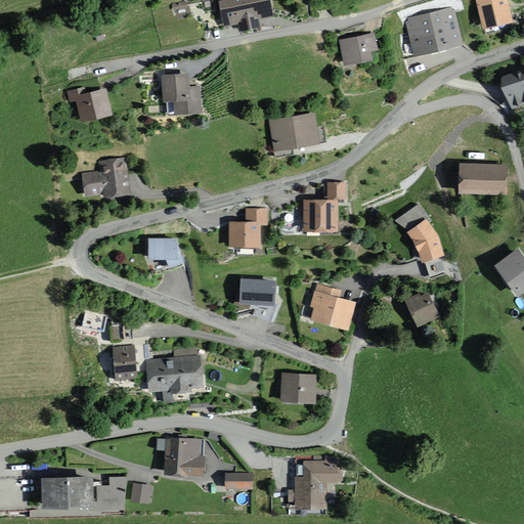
[(270,0),(224,0),(221,1),(226,27),(238,24),(239,30),(263,26),(261,19),(274,16),(270,0)]
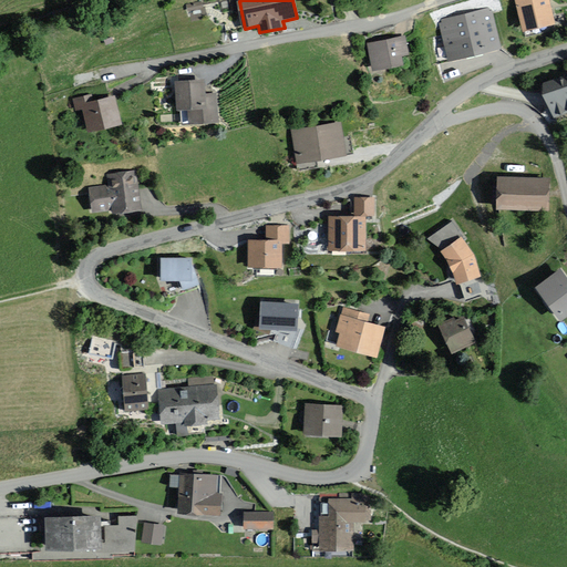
[(557,16),(554,0),(521,0),(526,22),(557,16)]
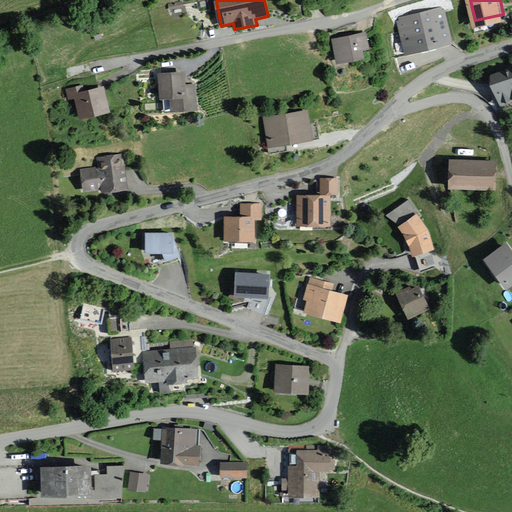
[(443,9),(397,20),(406,57),(452,45),(443,9)]
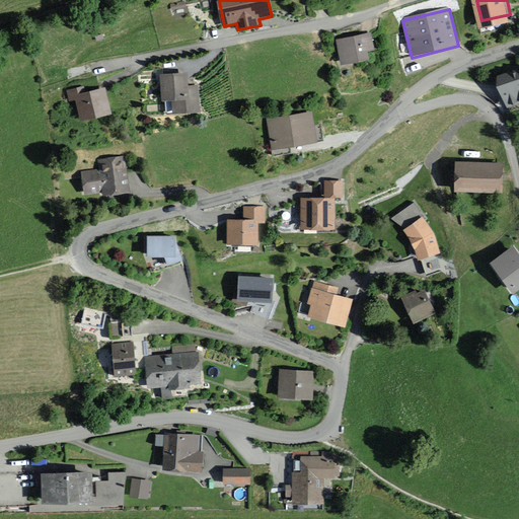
[(375,52),(371,34),(337,42),(342,66),(367,61),(366,54),(375,52)]
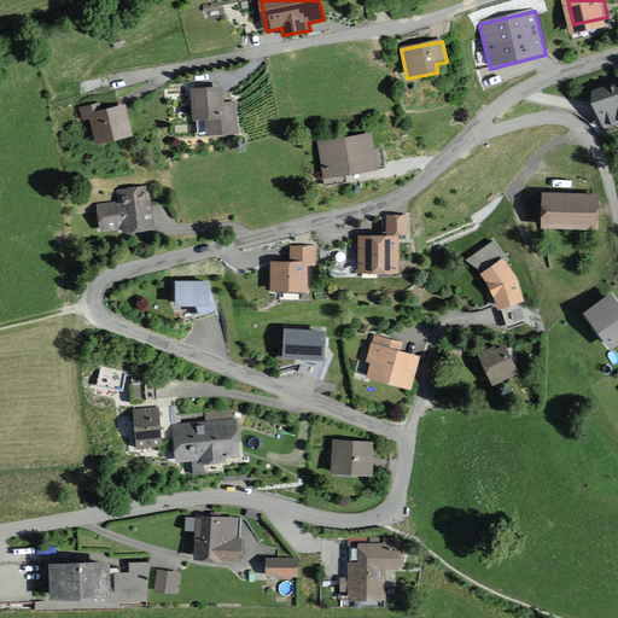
[(617,123),(617,82),(589,92),(600,128),(617,123)]
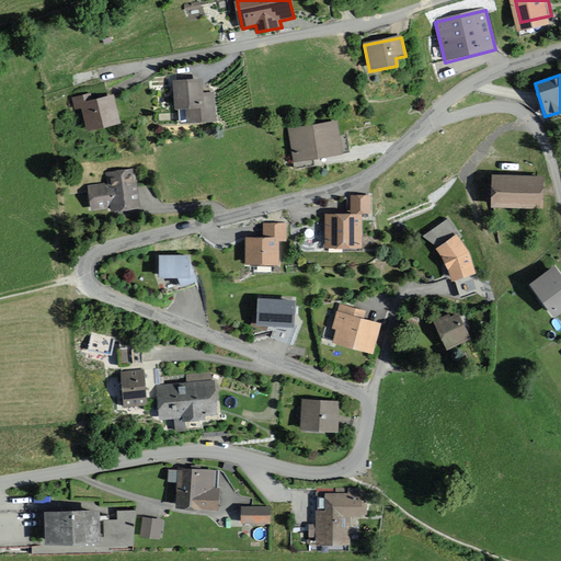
[(204,79),(174,80),(176,110),(186,110),(187,123),(217,121),(215,92),(205,92),(204,79)]
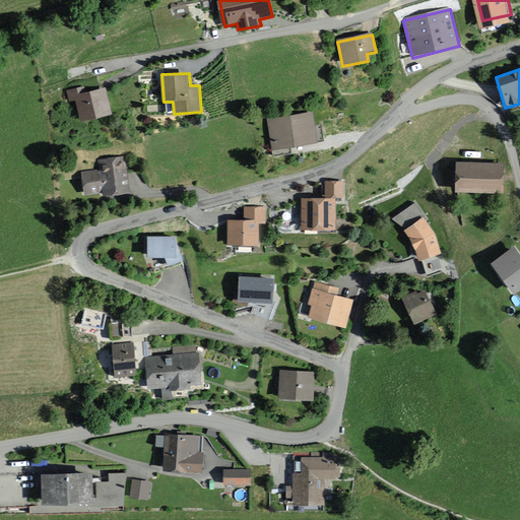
[(110,115),(105,88),(86,91),(85,88),(68,91),(71,104),(74,104),(78,122),(110,115)]
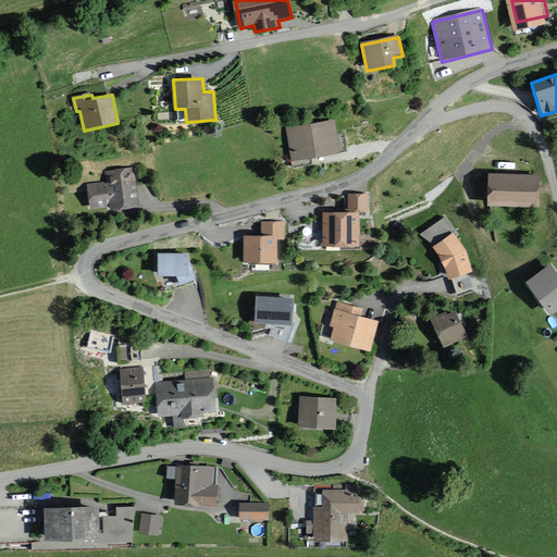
[(337,153),(333,121),(286,127),(292,160),(337,153)]
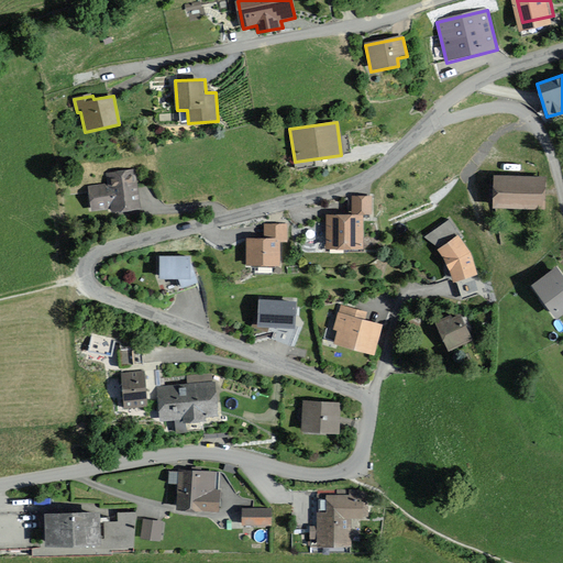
[(141,208),(133,167),(105,173),(107,185),(87,188),(91,211),(110,208),(111,213),(141,208)]
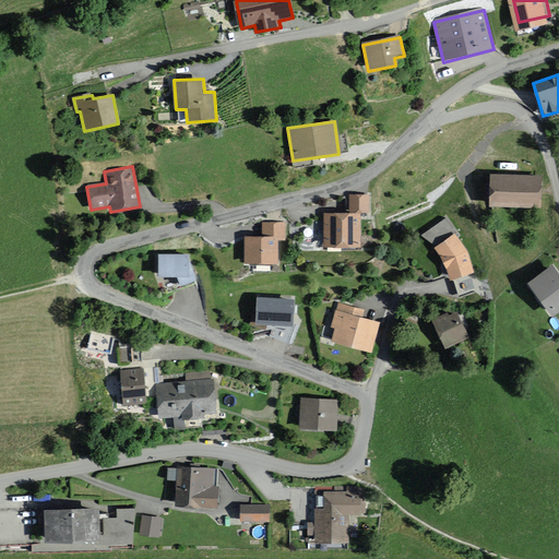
[(545,177),(490,176),(489,205),(544,206),(545,177)]
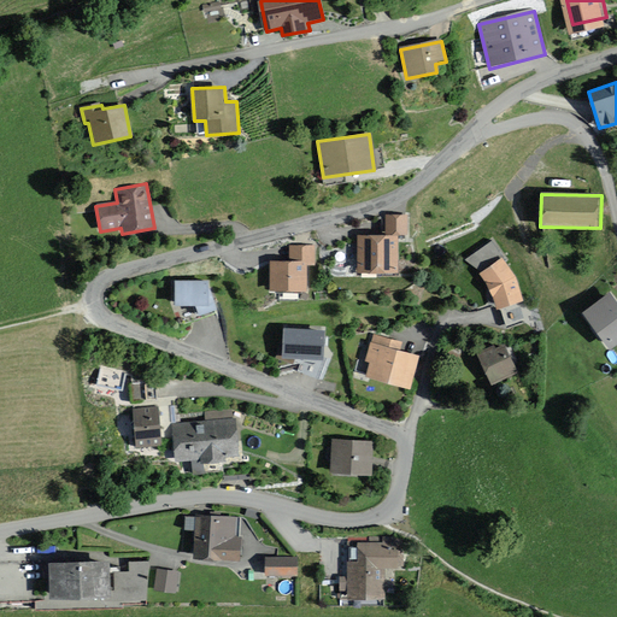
[(406,235),(407,215),(388,215),(388,234),(358,233),(357,272),(399,274),(399,235),(406,235)]
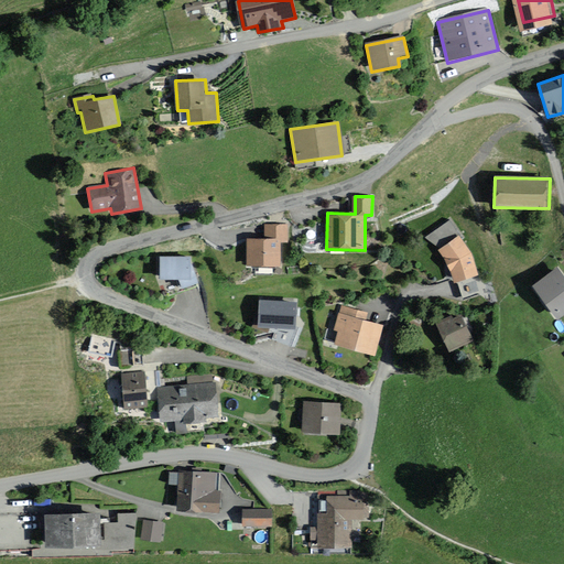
[(289,242),(289,225),(266,225),(266,240),(247,239),(246,266),(279,267),(279,242),(289,242)]
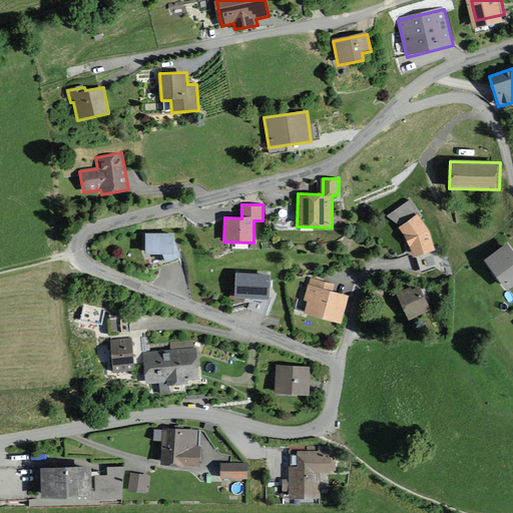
[(397,226),(409,246),(415,264),(439,255),(432,232),(418,213),(397,226)]
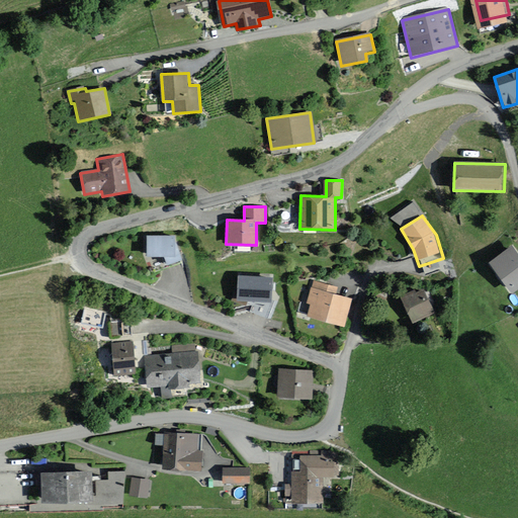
[(182,259),(175,237),(147,236),(146,257),(163,257),(165,264),(182,259)]
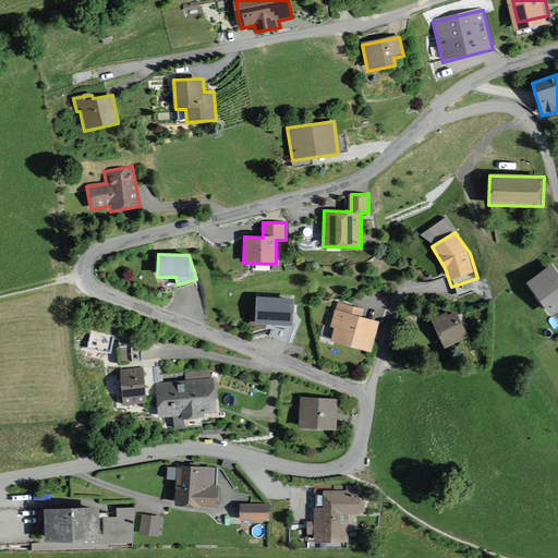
[(541,277),(529,286),(554,317),(557,313),(557,279),(553,271),(543,279),(541,277)]
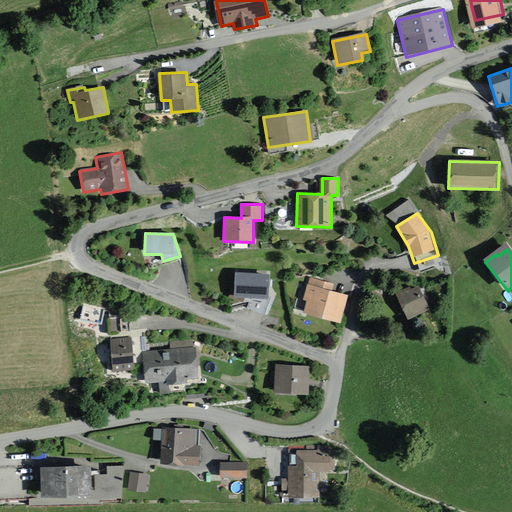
[(270,275),(237,272),(235,296),(268,299),(270,275)]
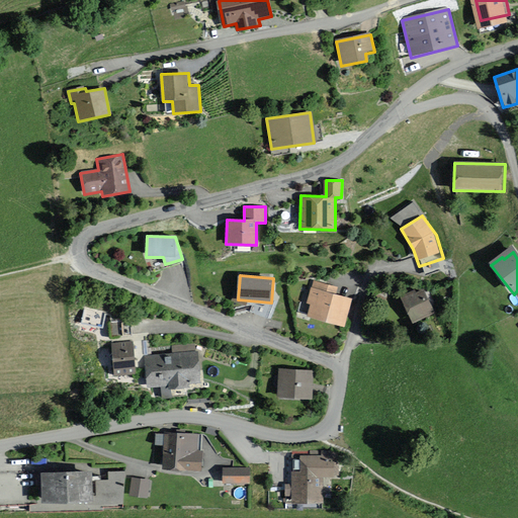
[(342,288),(317,280),(309,305),(312,307),(309,318),(342,329),(352,299),(339,295),(342,288)]
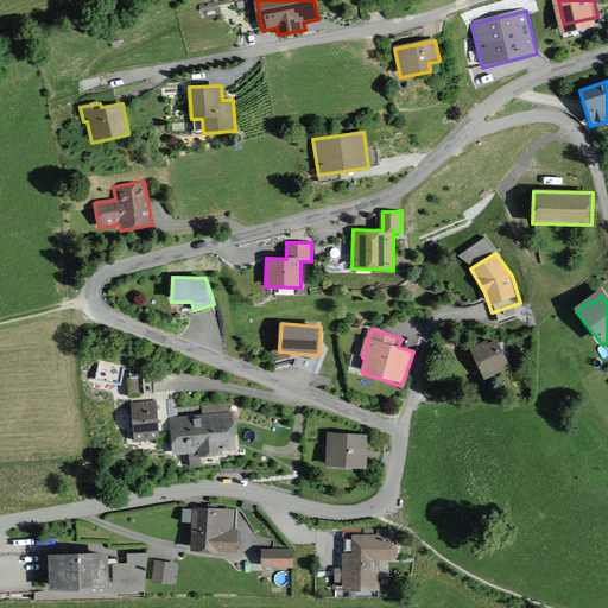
[(513,362),(499,330),(474,342),(488,374),(513,362)]
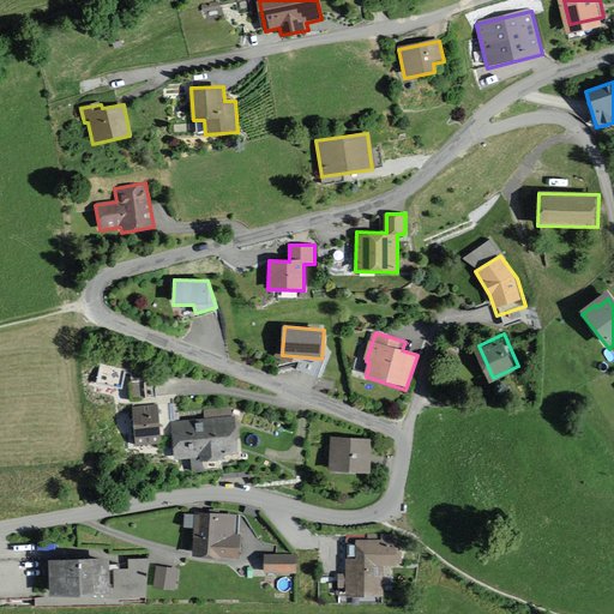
[(104,367),(101,381),(122,386),(126,372),(104,367)]
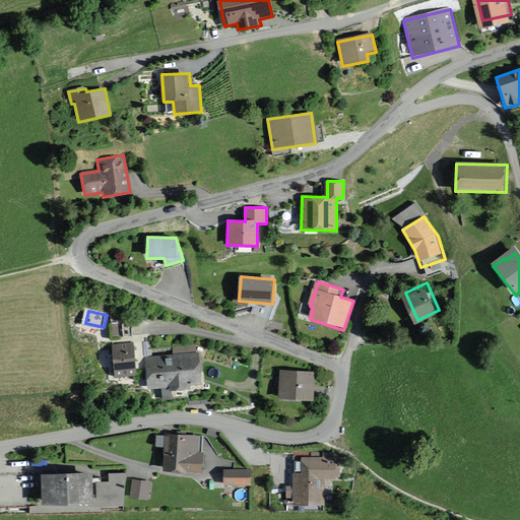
[(111,323),(112,337),(132,335),(131,321),(111,323)]
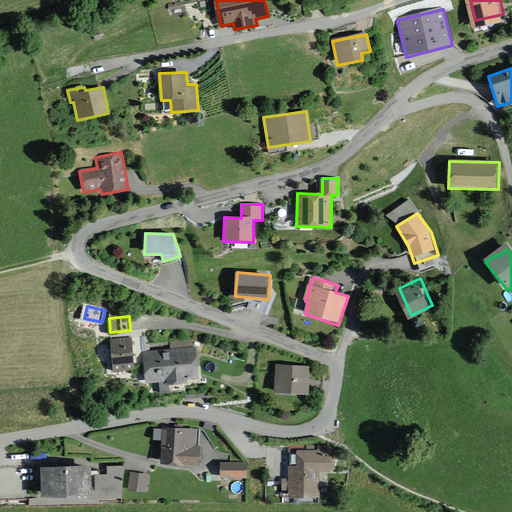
[(134,365),(131,334),(109,336),(112,367),(134,365)]
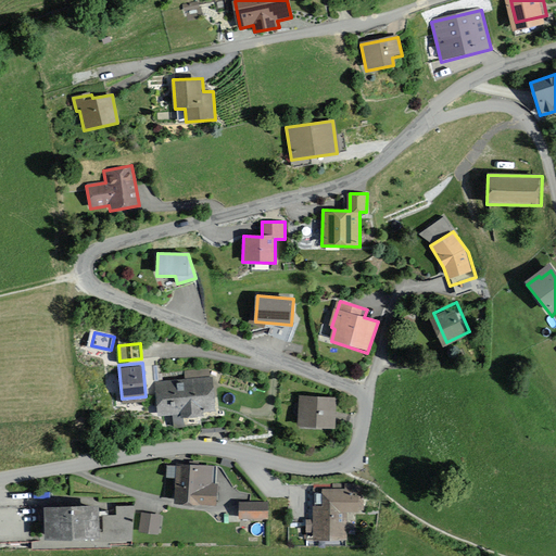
[(215,409),(213,376),(155,380),(159,415),(179,414),(179,417),(199,415),(199,411),(215,409)]
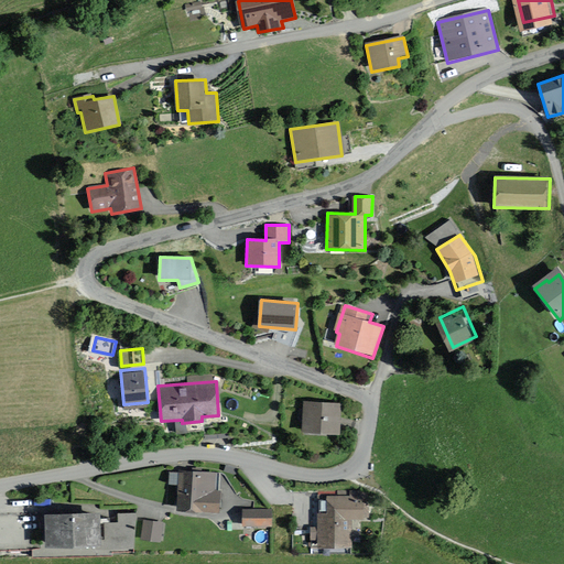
[(340,404),(304,402),(302,432),(338,434),(340,404)]
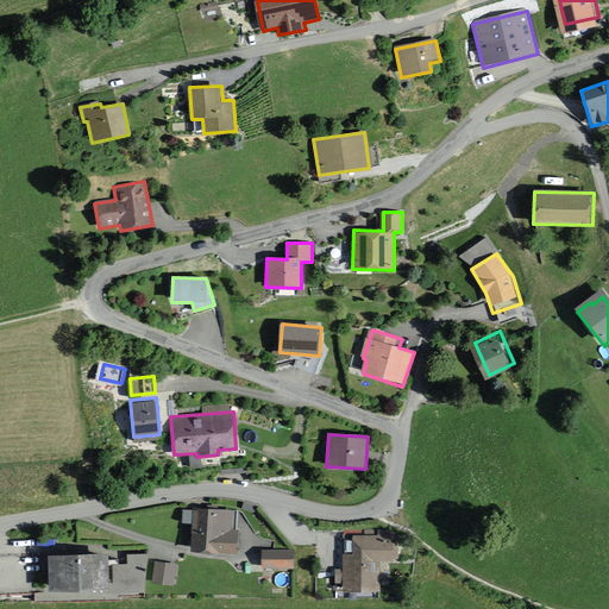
[(236,512),(195,508),(195,515),(182,514),(182,523),(193,525),(190,552),(237,557),(239,528),(234,528),(236,512)]
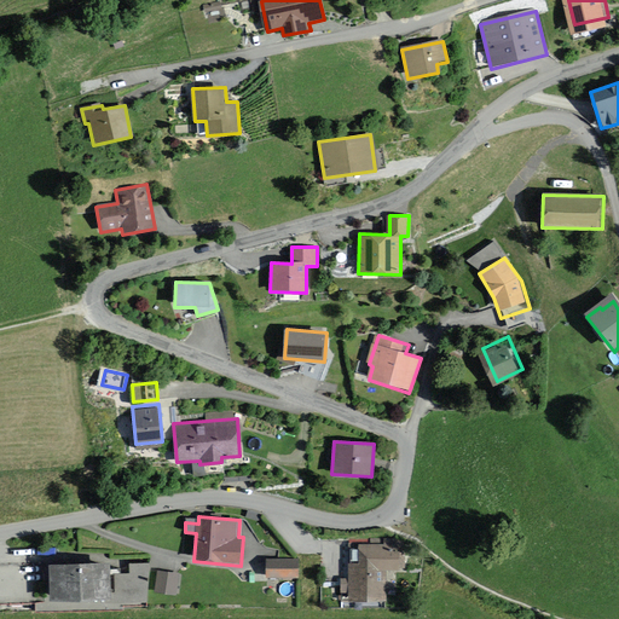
[(388,551),(388,544),(362,543),(362,563),(350,563),(348,600),(386,601),(388,570),(398,570),(399,551),(388,551)]
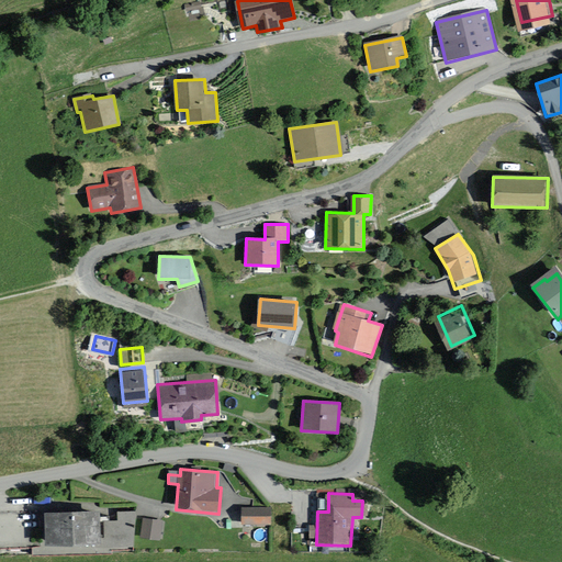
[(272,509),(244,509),(244,527),(271,527),(272,509)]
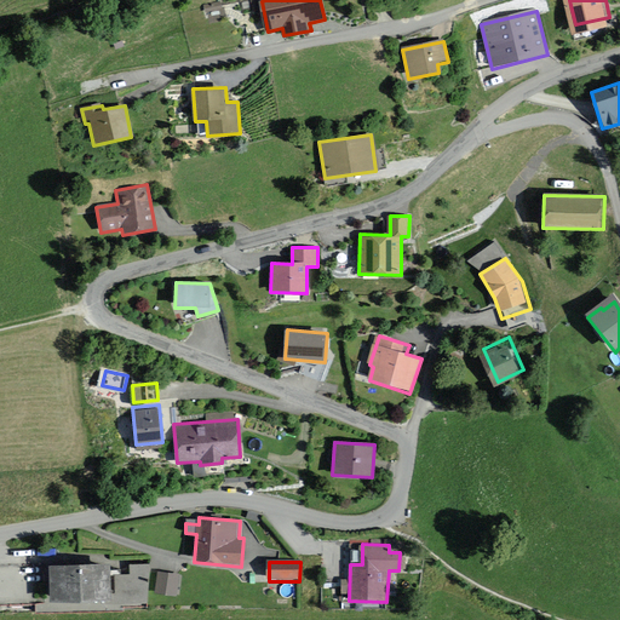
[(108,563),(47,563),(47,600),(108,600),(108,593),(108,563)]
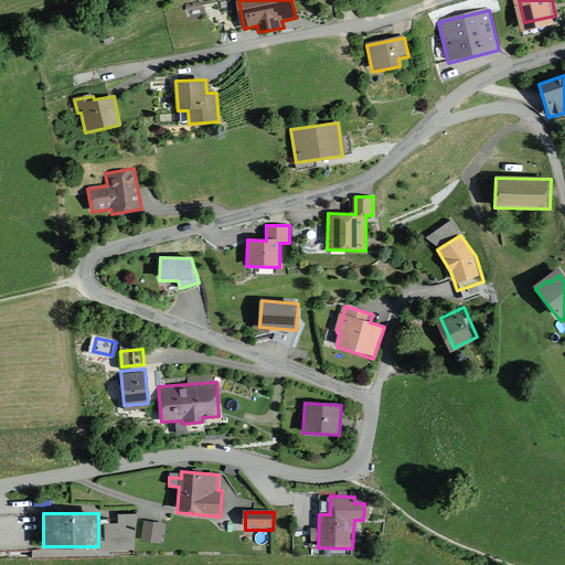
[(131,551),(137,514),(118,514),(118,523),(104,523),(104,542),(98,541),(98,546),(97,551),(131,551)]
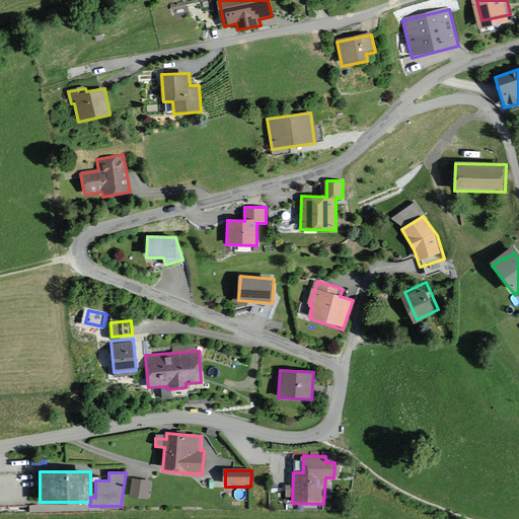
[(152,480),(136,478),(133,496),(149,499),(152,480)]
